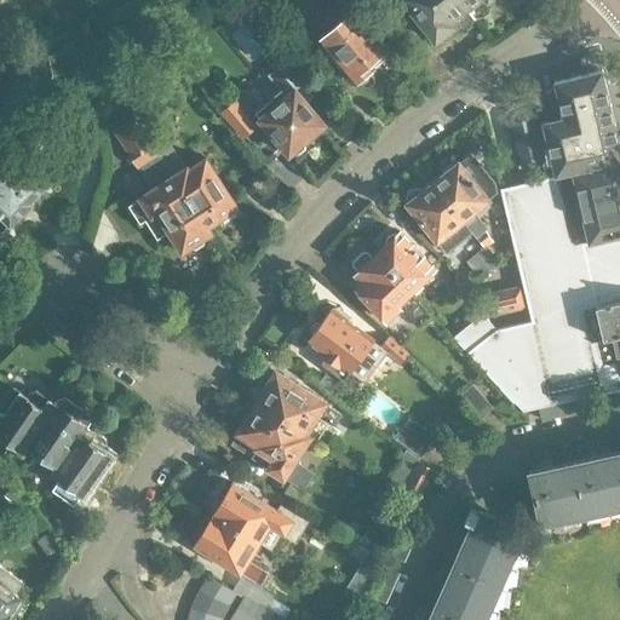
[(374,84),(373,76),(369,72),(390,55),(354,11),(361,5),(356,0),(337,0),(349,15),(319,40),(355,84),(359,80),(363,85),(369,87),(374,84)]
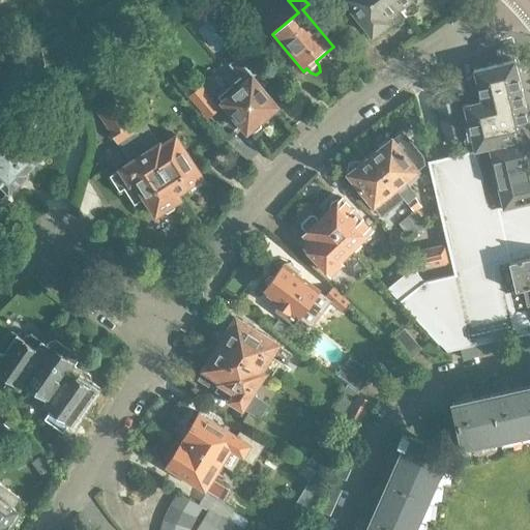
[(394,0),(344,0),(373,36),(389,24),(392,28),(399,27),(405,23),(407,16),(394,0)]
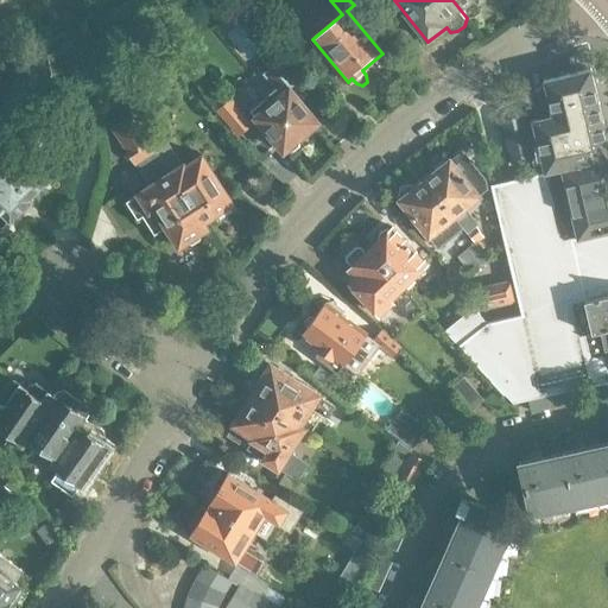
[(453,0),(467,18),(474,18),(482,12),(483,6),(480,1),(480,0),(453,0)]
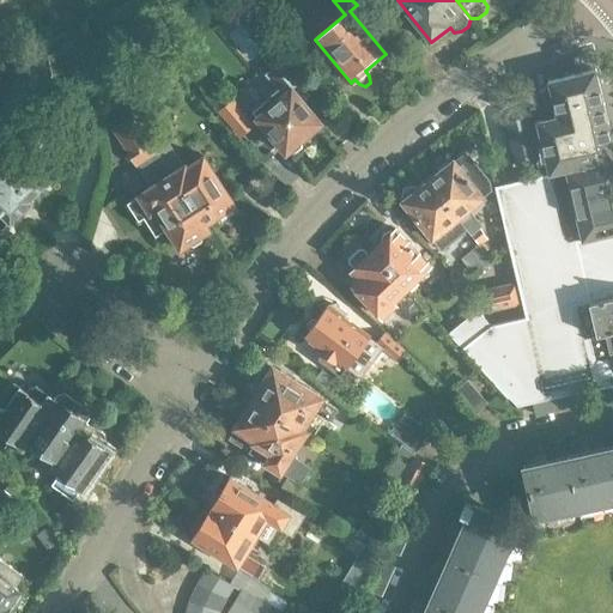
[(146,71),(173,53),(153,24),(127,42),(146,71)]
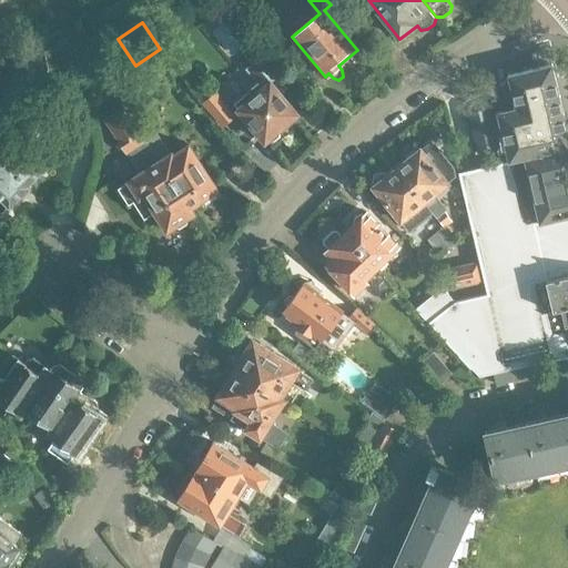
[(282,130),(297,117),(281,97),(286,91),(260,58),(250,67),(262,81),(233,104),(264,143),(267,141),(274,140),(280,135),(282,130)]
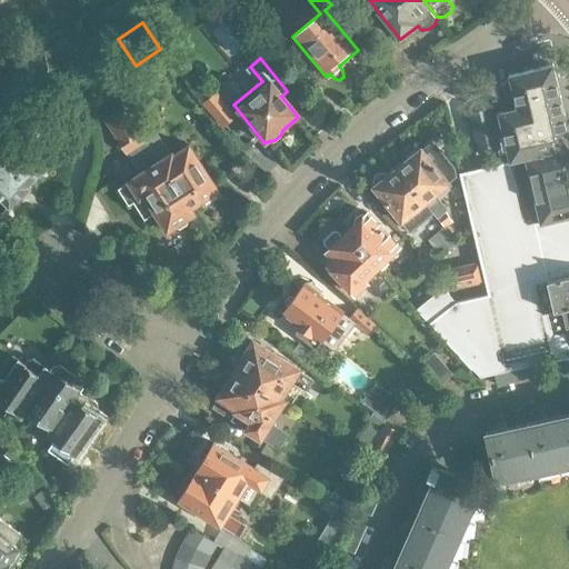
[(491,113),(498,147),(505,146),(508,162),(568,147),(568,133),(553,65),(508,75),(516,108),(491,113)]
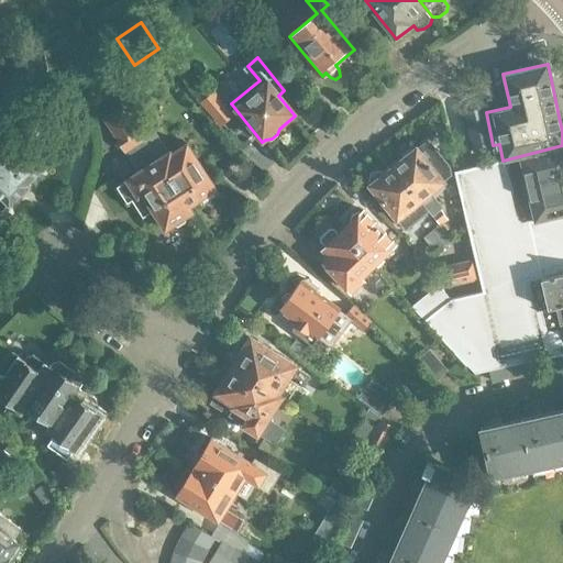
[(213,90),(201,100),(227,135),(239,125),(213,90)]
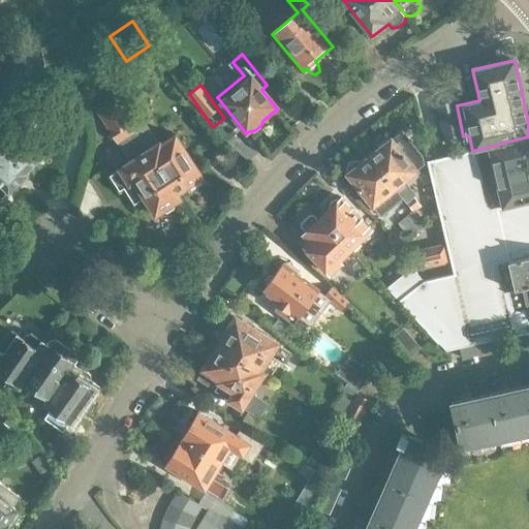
[(135,130),(116,99),(97,112),(109,130),(109,135),(113,141),(117,142),(130,162),(110,176),(120,191),(123,189),(133,205),(145,197),(156,215),(160,212),(167,213),(175,208),(176,201),(180,198),(146,145),(142,138),(151,132),(146,124),(135,130)]
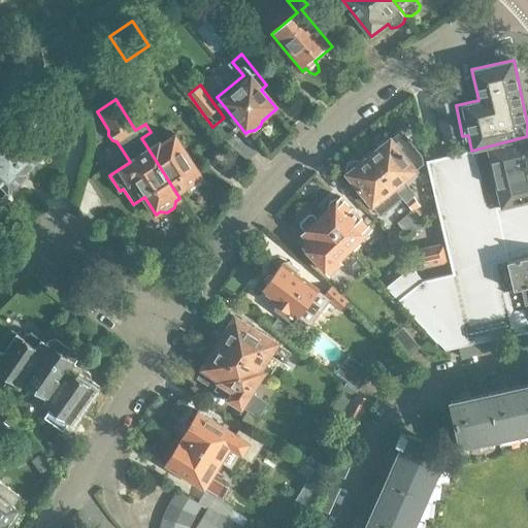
[(462,136),(456,105),(455,100),(435,104),(443,140),(462,136)]
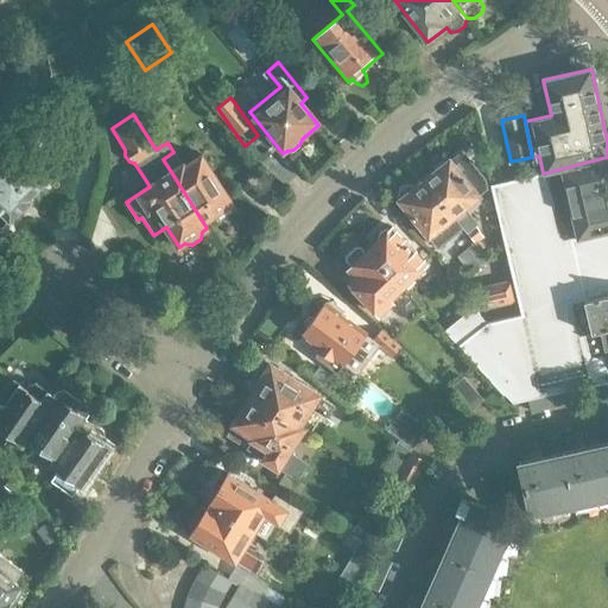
[(21,139),(20,138),(13,145),(8,140),(0,147),(0,226),(2,227),(10,220),(11,221),(32,198),(31,196),(48,179),(44,176),(51,168),(50,166),(51,165),(50,162),(27,139),(21,139)]
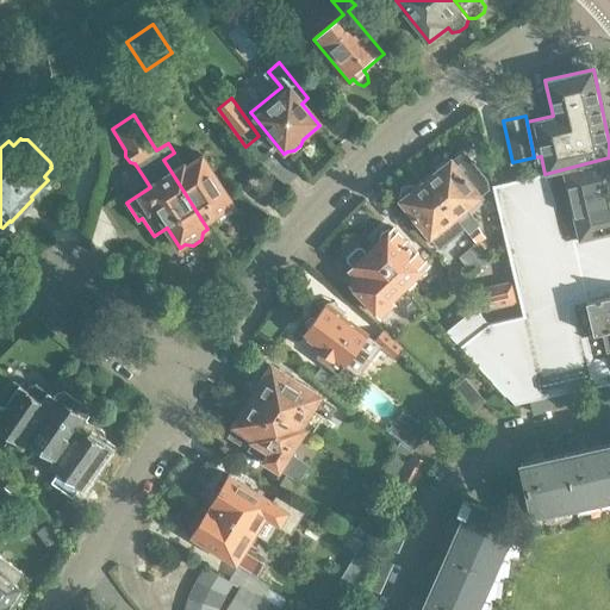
[(472,166),(464,155),(460,155),(453,161),(452,159),(450,160),(448,157),(442,156),(433,163),(434,169),(436,172),(427,180),(459,221),(468,232),(478,243),(485,237),(475,225),(478,223),(470,212),(466,209),(481,195),(465,174),(472,168),(472,166)]
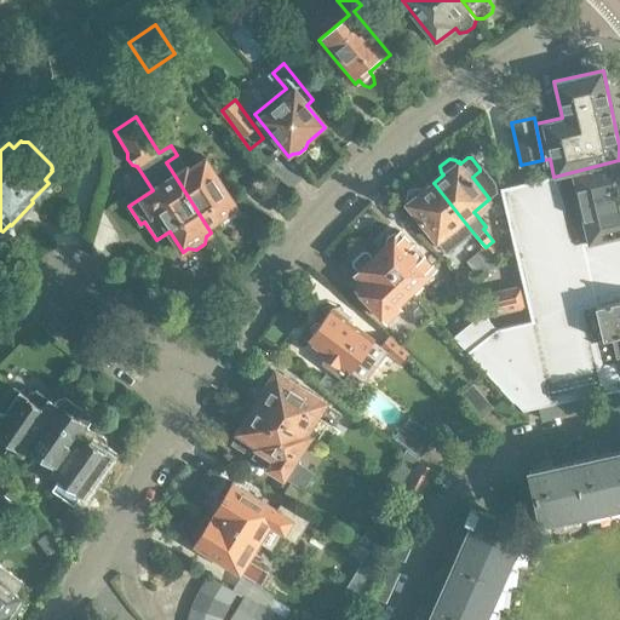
[(182,162),(171,170),(211,233),(212,233),(210,228),(219,222),(222,227),(241,213),(205,160),(187,171),(182,162)]
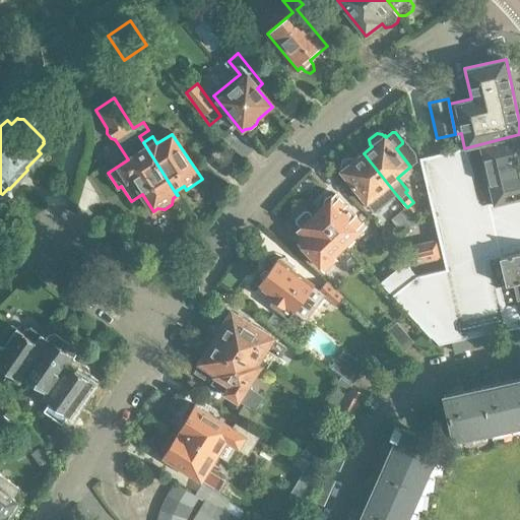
[(443,258),(446,269),(519,251),(519,134),(464,148),(419,158),(434,216),(433,216),(435,222),(437,233),(438,239),(443,258)]
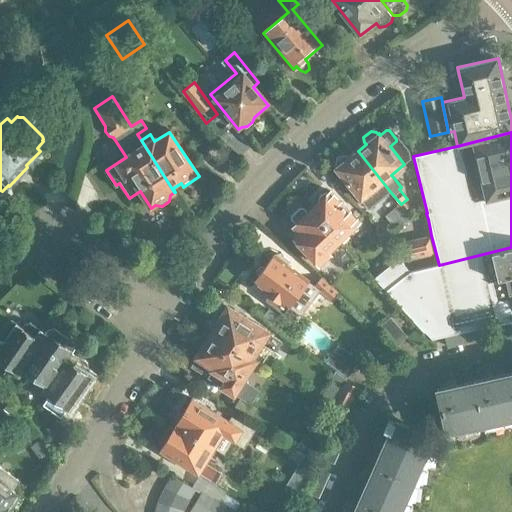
[(385,185),(358,151),(349,157),(347,154),(343,153),(336,159),(336,164),(338,167),(337,168),(362,199),(375,189),(377,192),(385,185)]
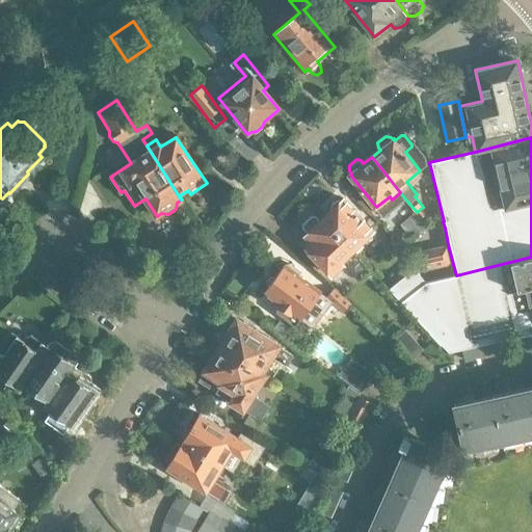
[(333,208),(322,217),(352,249),(373,231),(343,198),(341,201),(336,200),(331,204),(333,208)]
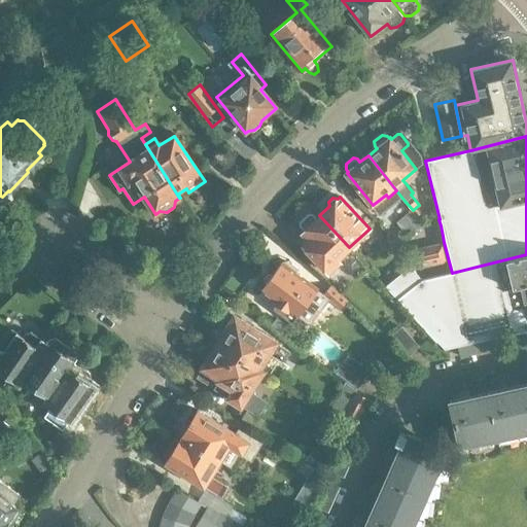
[(349,247),(319,215),(317,217),(313,213),(309,212),(301,220),(301,224),(305,230),(302,233),(309,241),(304,246),(327,272),(340,260),(337,258),(349,247)]
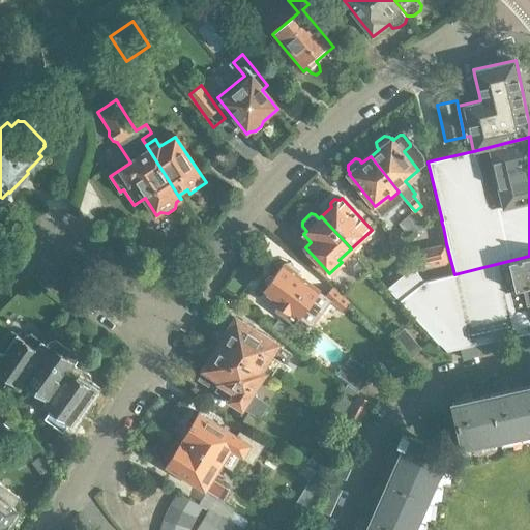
[(451,263),(446,243),(408,253),(412,268),(415,271),(451,263)]
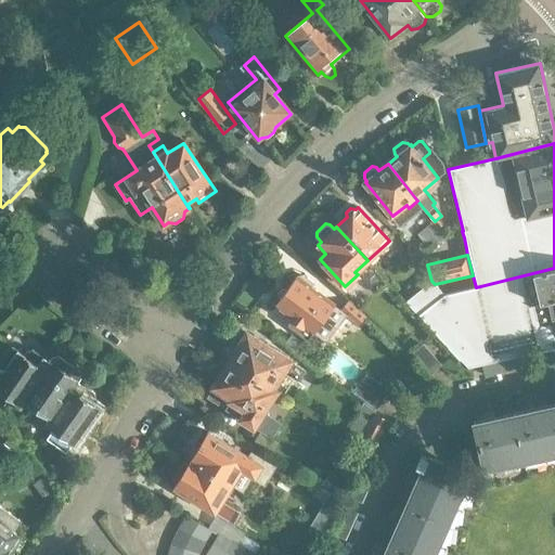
[(512,359),(547,351),(547,350),(554,348),(554,268),(476,287),(444,295),(417,315),(453,355),(465,366),(465,368),(477,366),(480,366),(479,364),(494,361),(511,357),(512,359)]
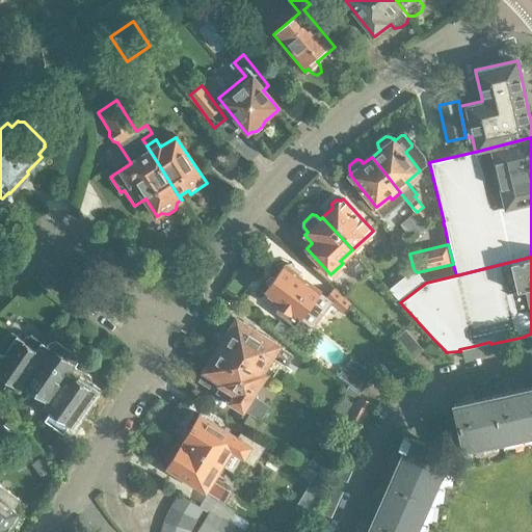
[(343,313),(349,307),(351,304),(334,289),(326,297),(299,276),(302,272),(294,266),(291,270),(284,265),(264,290),(280,301),(276,304),(275,313),(284,318),(295,327),(301,319),(313,328),(333,302),(343,313)]
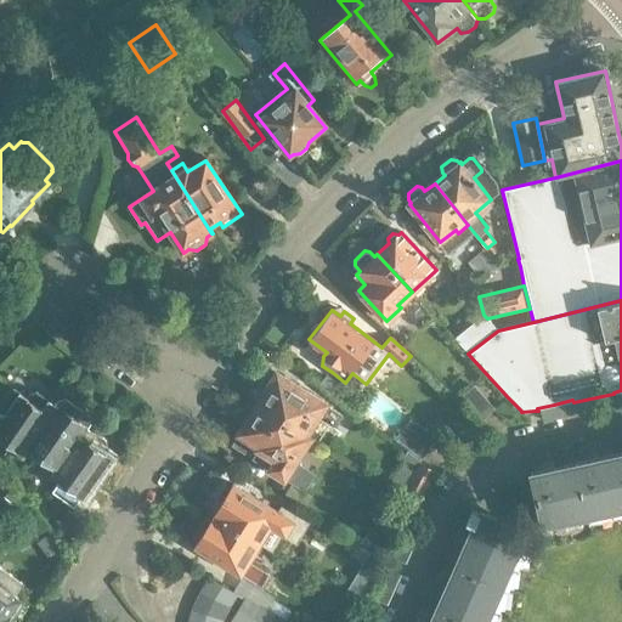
[(454,338),(468,354),(498,331),(484,315),(454,338)]
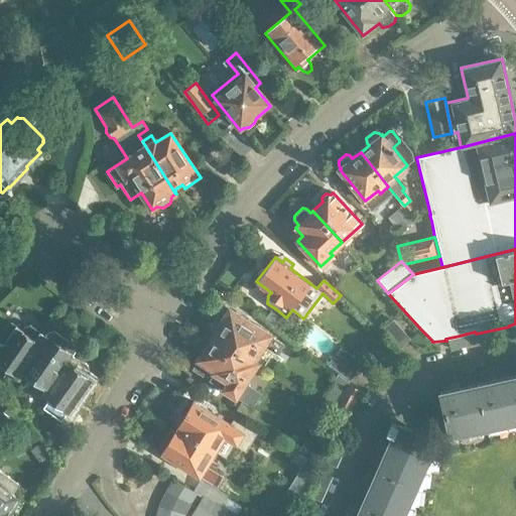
[(213,337),(254,362),(264,347),(276,355),(283,343),(230,309),(221,324),(216,324),(211,331),(213,337)]
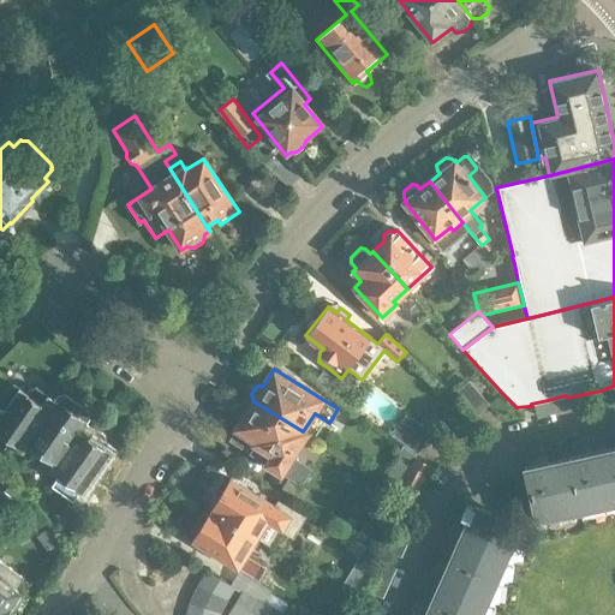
[(469,381),(457,392),(477,416),(490,405),(489,404),(469,381)]
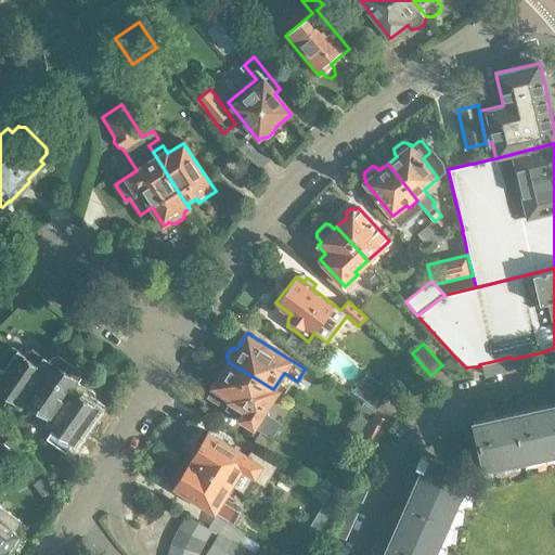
[(0,390),(4,394),(14,400),(43,357),(28,346),(23,355),(13,347),(0,364),(0,390)]
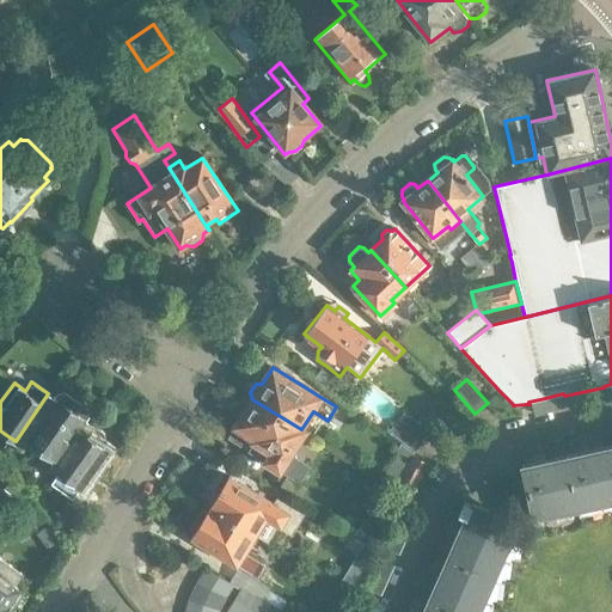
[(16,441),(22,446),(24,447),(28,441),(41,451),(77,401),(65,391),(59,392),(55,398),(48,393),(16,441)]
